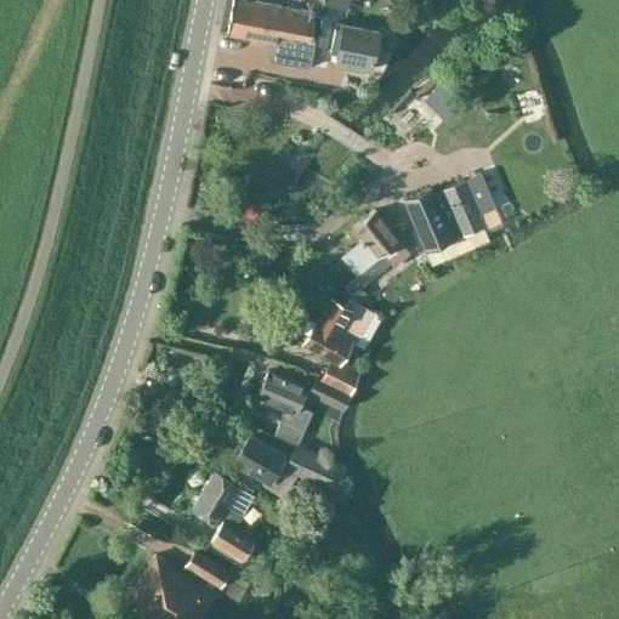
[(311,40),(316,15),(236,0),(230,37),(276,45),(273,60),(308,66),(313,40),(311,40)]
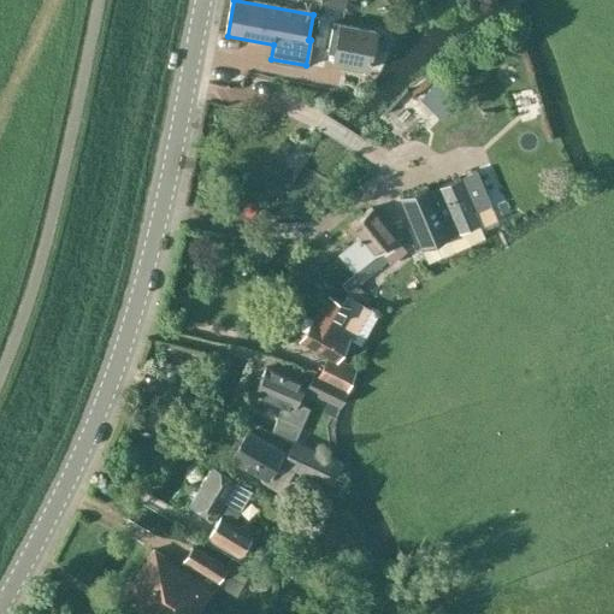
[(346,10),(347,0),(322,0),(322,6),(346,10)]
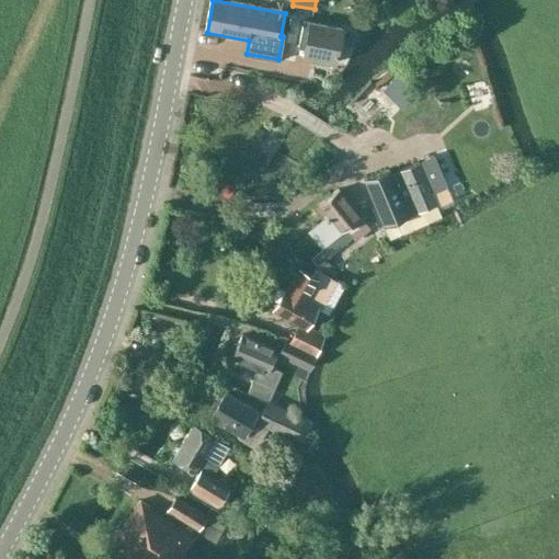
[(337,66),(343,31),(306,24),(300,49),(306,50),(304,59),(337,66)]
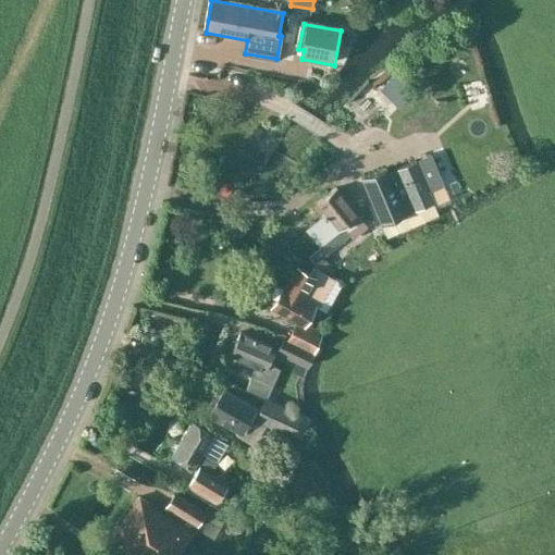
[(387,170),(362,181),(373,205),(380,219),(383,226),(408,216),(403,205),(433,192),(418,157),(387,170)]
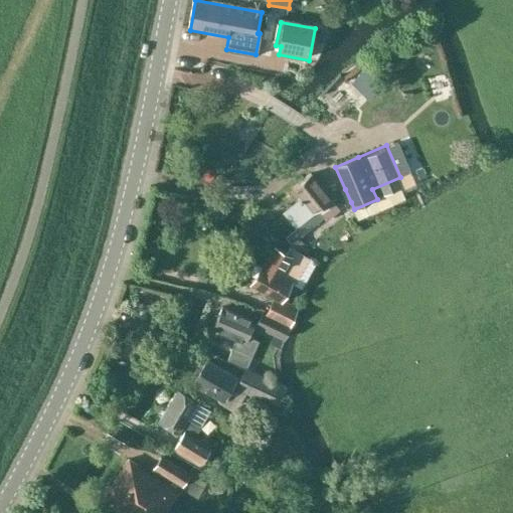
[(340,210),(351,202),(345,189),(332,200),(312,176),(295,190),(302,199),(284,214),(297,230),(318,212),(327,222),(341,211),(340,210)]
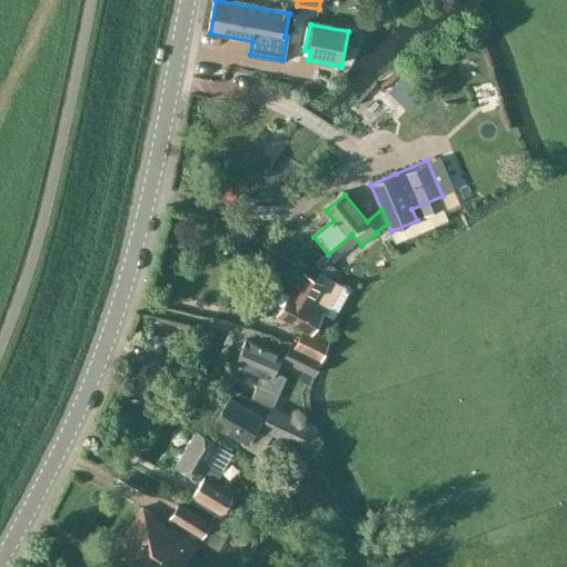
[(291,348),(321,364),(322,362),(320,362),(327,349),(326,349),(328,342),(311,334),(324,314),(327,316),(344,287),(322,275),(318,282),(305,275),(292,297),(291,296),(290,297),(284,294),(277,305),(285,308),(279,317),(310,335),(309,339),(301,335),(295,349),(291,347),(291,348)]
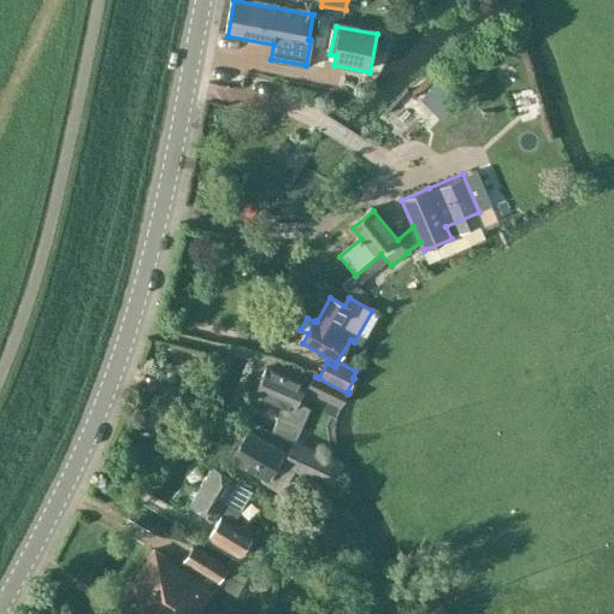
[(275,434),(296,443),(302,429),(311,411),(297,405),(305,387),(267,370),(257,395),(285,407),(281,419),(275,434)]
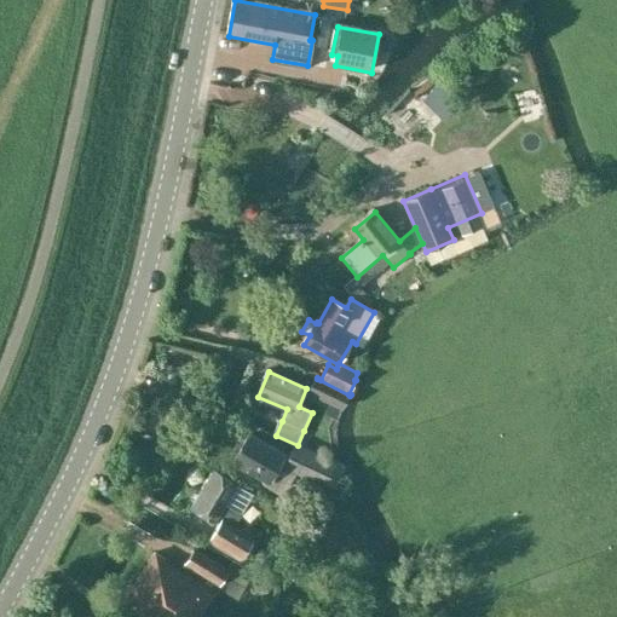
[(342,411),(350,396),(317,379),(309,395),(342,411)]
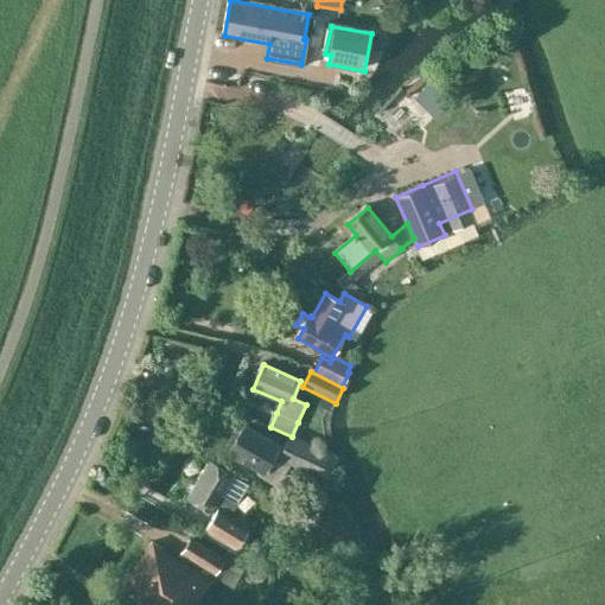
[(244,426),(229,453),(265,473),(262,478),(278,488),(292,465),(318,476),(319,475),(330,479),(339,459),(292,437),(286,450),(280,447),(244,426)]
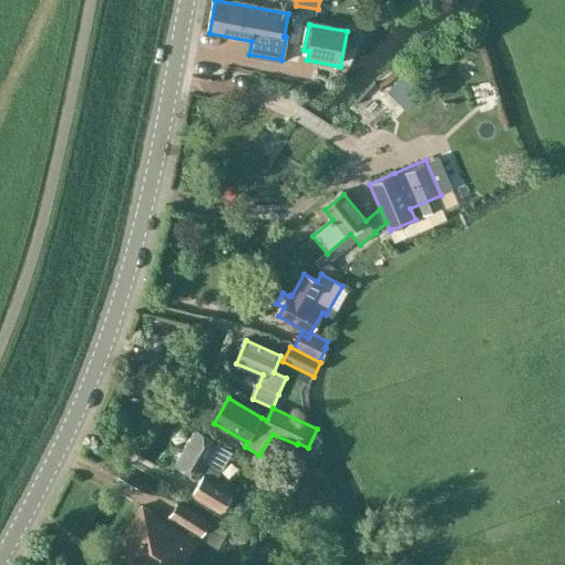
[(196,432),(176,466),(202,481),(193,497),(218,512),(222,514),(235,492),(216,481),(232,454),(217,445),(218,444),(196,432)]
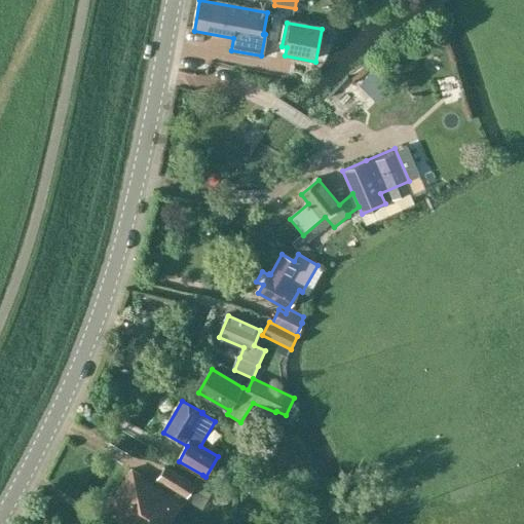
[(166,468),(154,485),(133,471),(104,516),(116,523),(171,523),(186,499),(203,511),(210,501),(193,491),(195,486),(166,468)]
